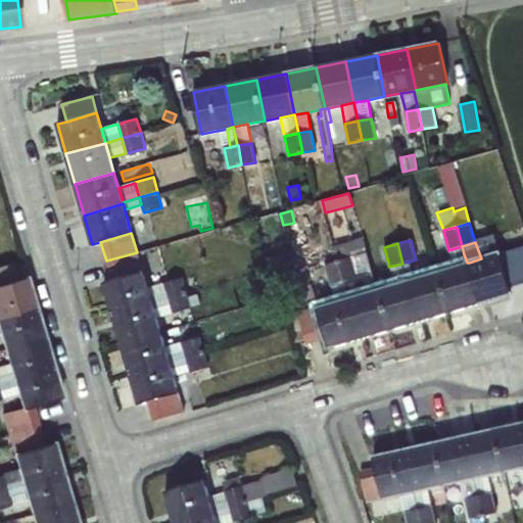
[(335,250),(338,262),(351,257),(348,246),(335,250)]
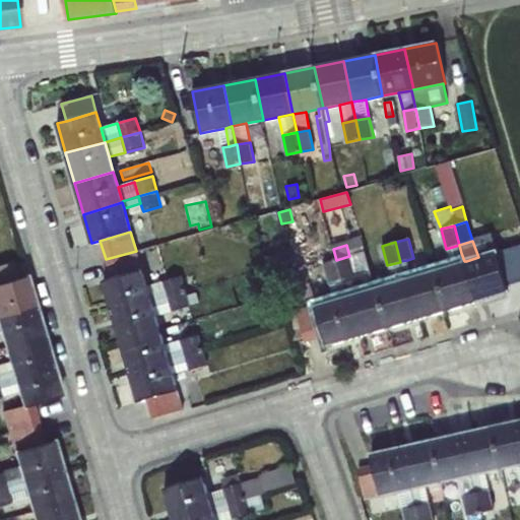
[(446,249),(451,265),(464,261),(461,253),(459,245),(446,249)]
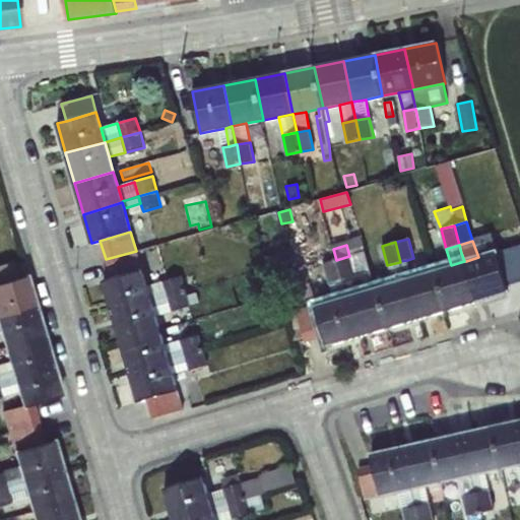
[(293,247),(277,252),(280,262),(296,257),(293,247)]
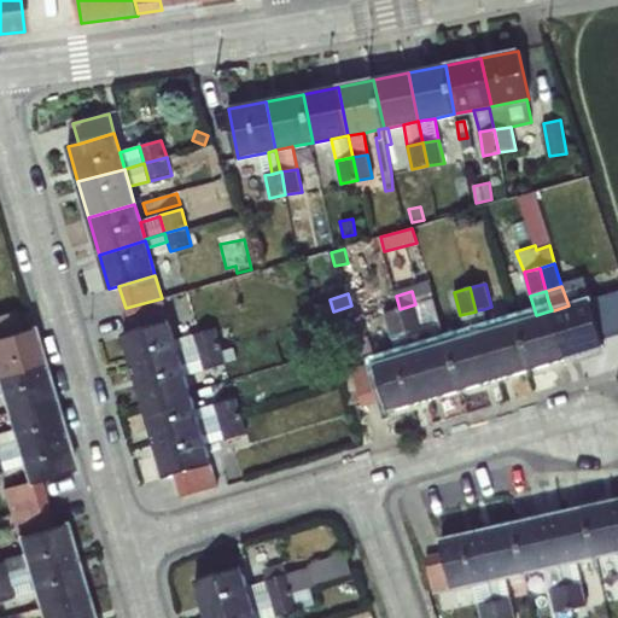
[(169,321),(162,298),(126,308),(133,332),(169,321)]
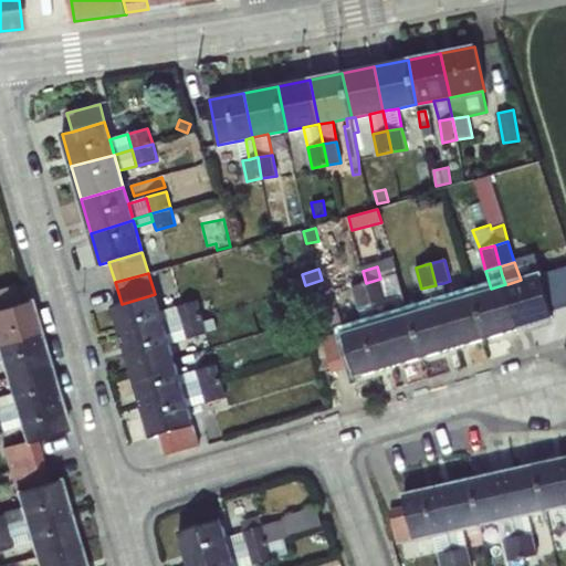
[(387,300),(373,303),(378,323),(408,314),(397,273),(380,279),(387,300)]
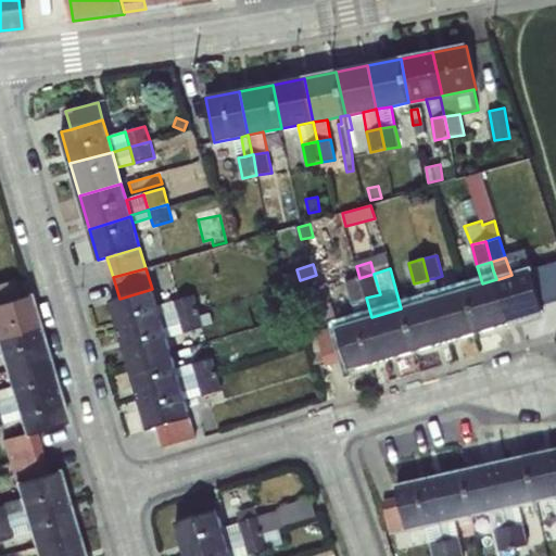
[(512,275),(498,279),(510,321),(543,312),(530,269),(512,275)]
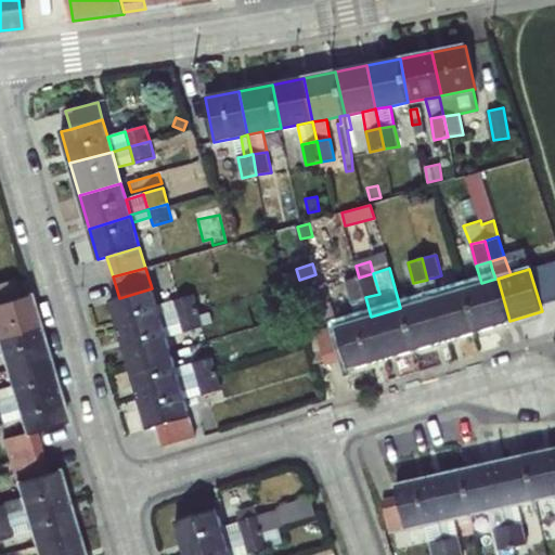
[(373,273),(359,278),(365,297),(379,294),(373,273)]
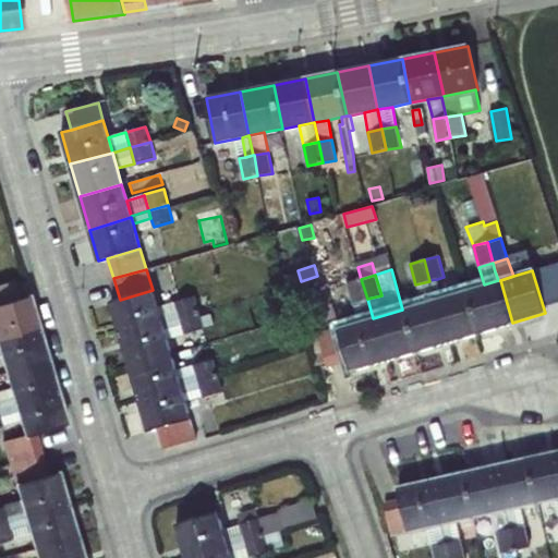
[(353,303),(367,299),(361,279),(348,283),(353,303)]
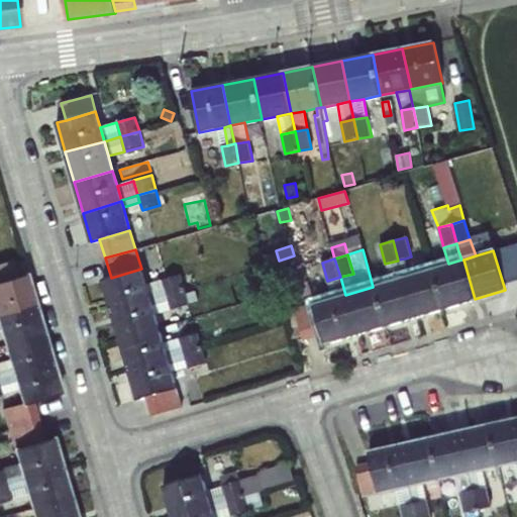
[(410,276),(405,259),(399,260),(404,278),(405,277),(410,276)]
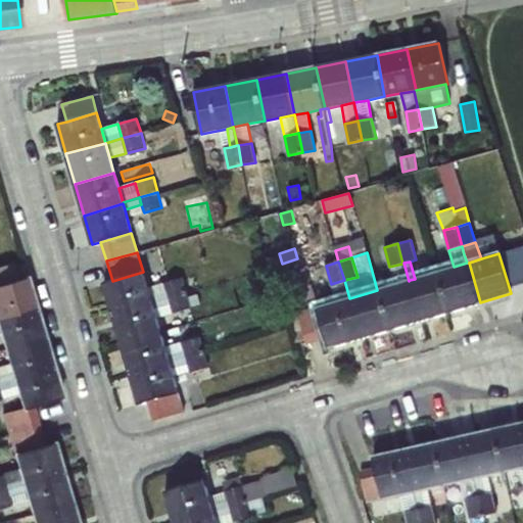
[(12,263),(0,266),(0,285),(17,280),(12,263)]
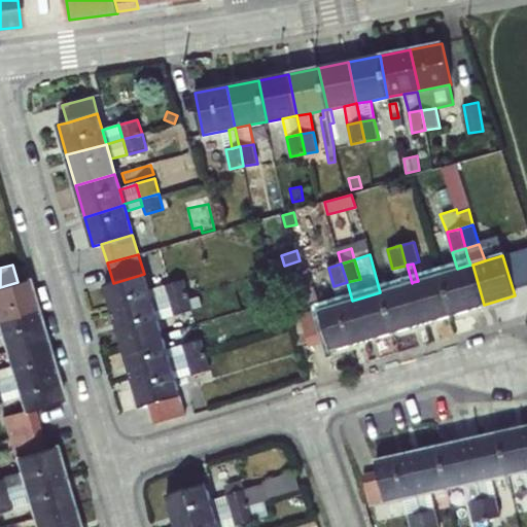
[(398,287),(412,283),(407,265),(406,266),(392,269),(398,287)]
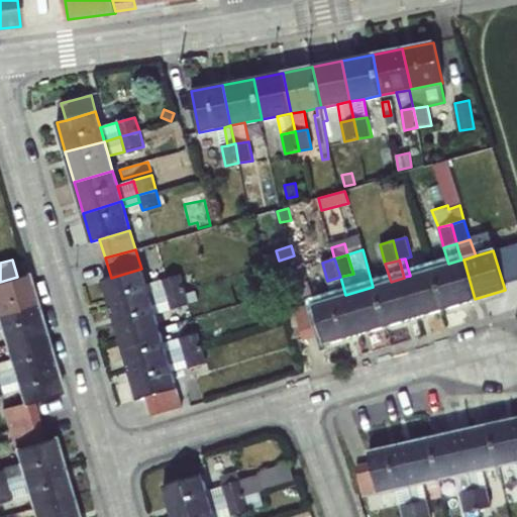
[(448,264),(433,269),(444,308),(475,299),(463,260),(461,260),(448,264)]
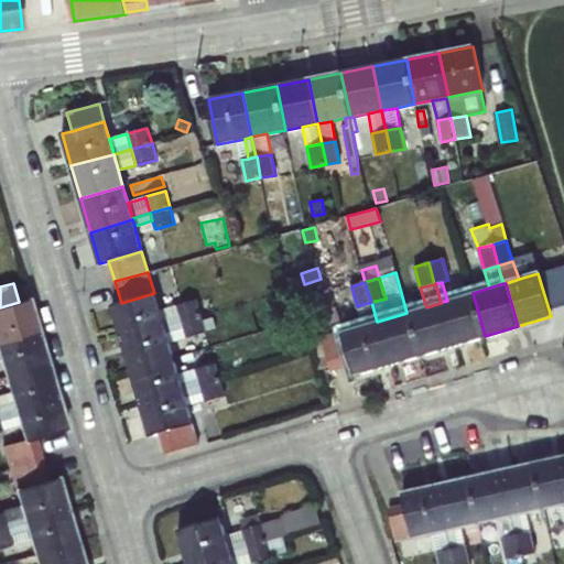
[(159,310),(154,293),(121,303),(111,306),(121,338),(164,326),(159,310)]
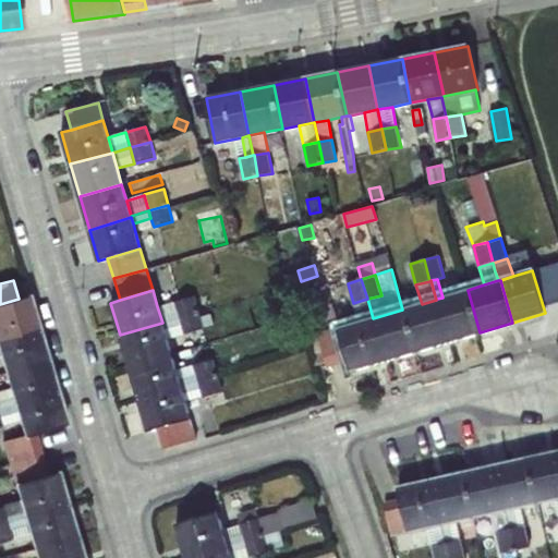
[(443,298),(437,299),(450,341),(480,332),(468,290),(443,298)]
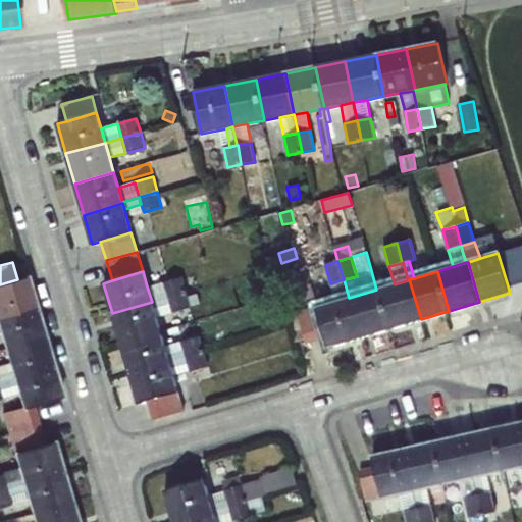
[(27,276),(17,279),(0,284),(0,316),(36,307),(27,276)]
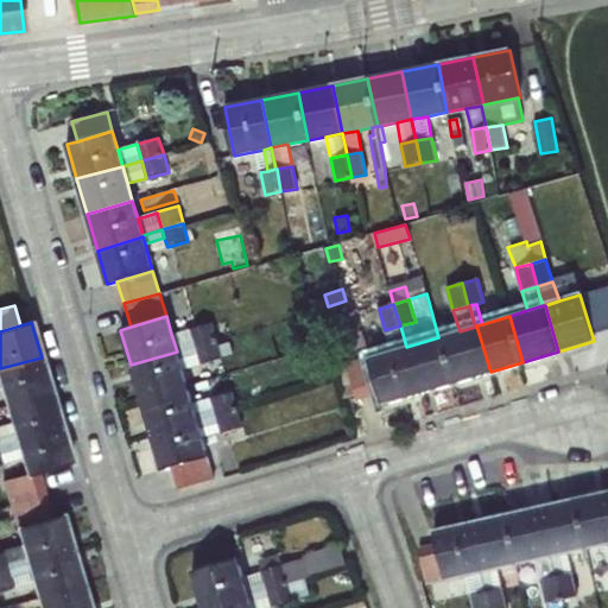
[(191,329),(196,346),(217,341),(213,323),(191,329)]
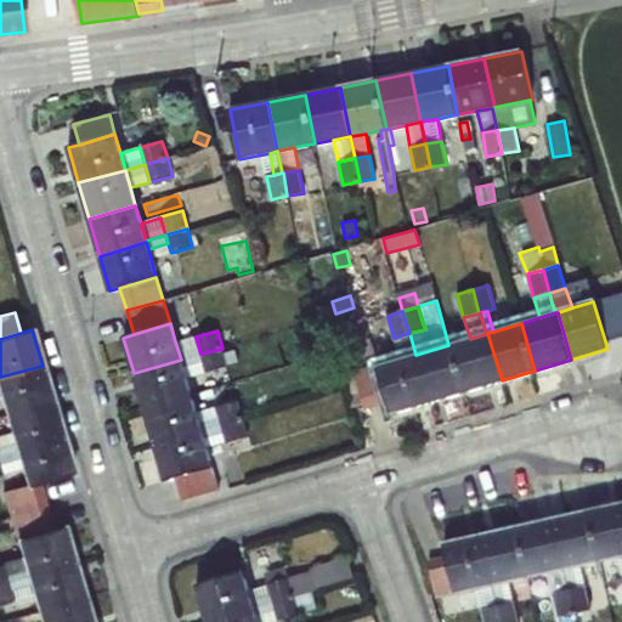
[(399,360),(416,355),(410,333),(394,338),(399,360)]
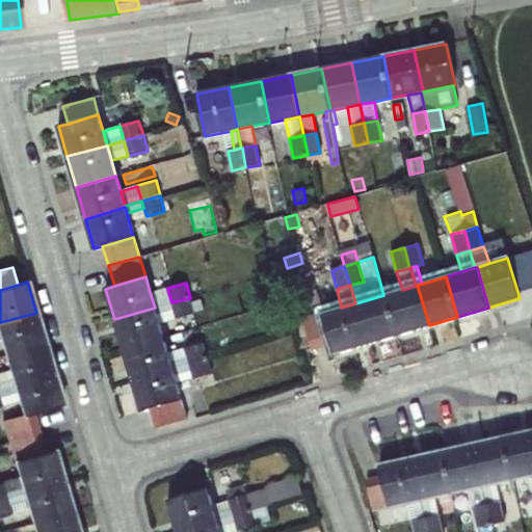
[(402,290),(386,294),(397,336),(429,325),(417,285),(416,286),(402,290)]
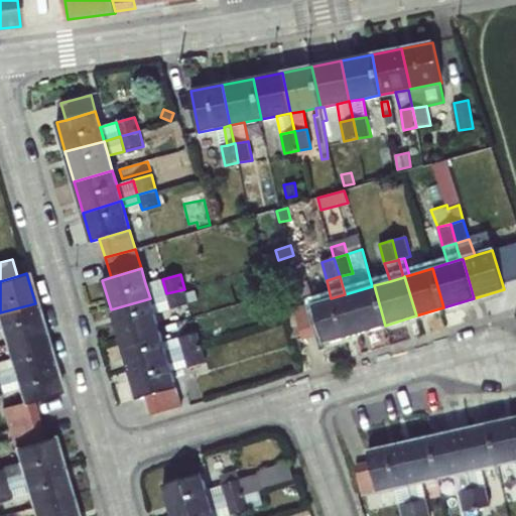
[(145,283),(150,298),(166,293),(162,279),(145,283)]
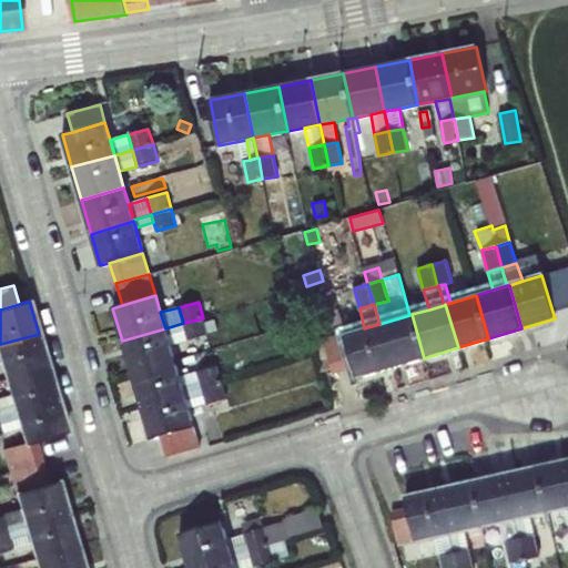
[(409,315),(379,324),(392,367),(424,358),(412,314),(409,315)]
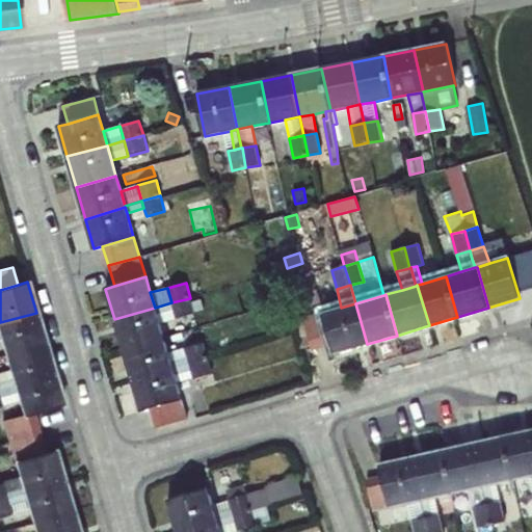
[(190,298),(171,302),(176,319),(194,314),(190,298)]
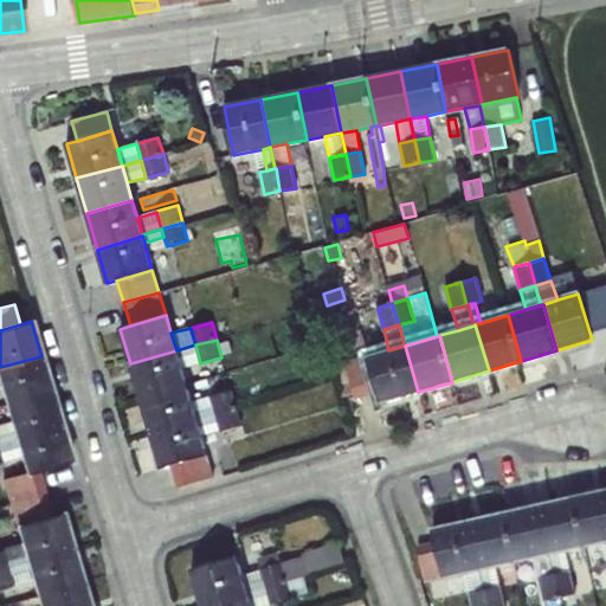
[(195,345),(176,350),(181,368),(200,363),(195,345)]
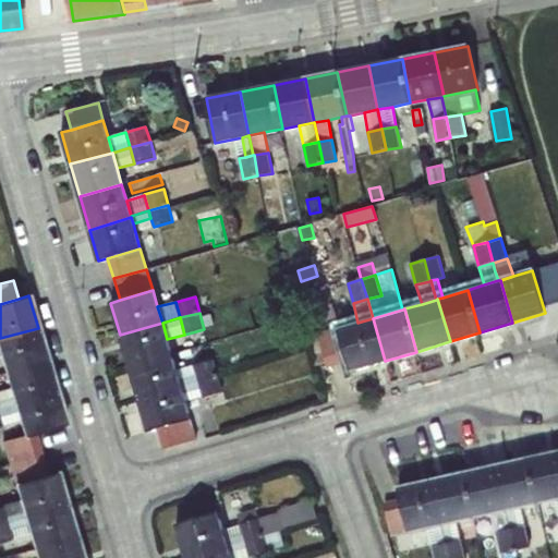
[(358,323),(339,328),(349,360),(352,371),(385,361),(373,318),(358,323)]
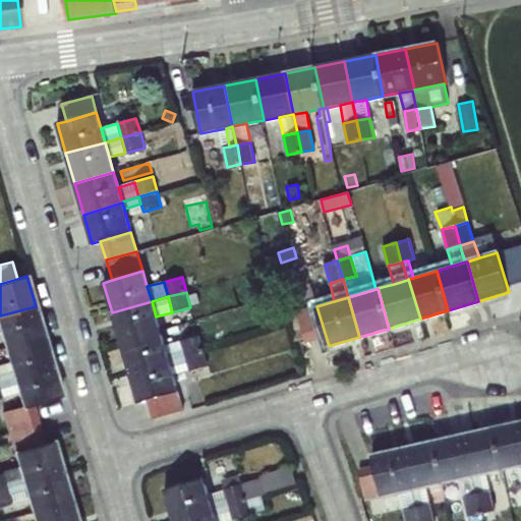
[(156,316),(152,301),(112,312),(121,343),(161,332),(156,316)]
